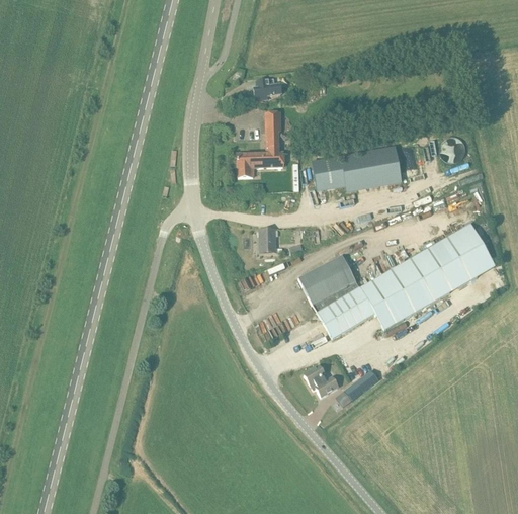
[(274,84),(273,77),(255,80),(256,86),(253,87),(255,99),(266,98),(266,95),(280,93),(279,83),(274,84)]
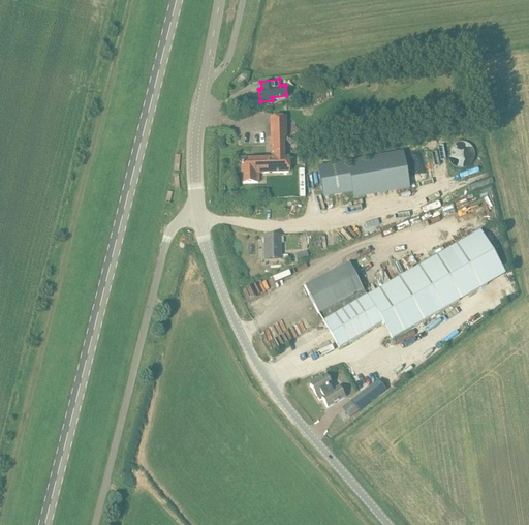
[(285,132),(285,114),(271,115),(272,154),(241,155),(242,170),(243,180),(257,180),(257,170),(288,168),(288,154),(283,154),(282,132),(285,132)]
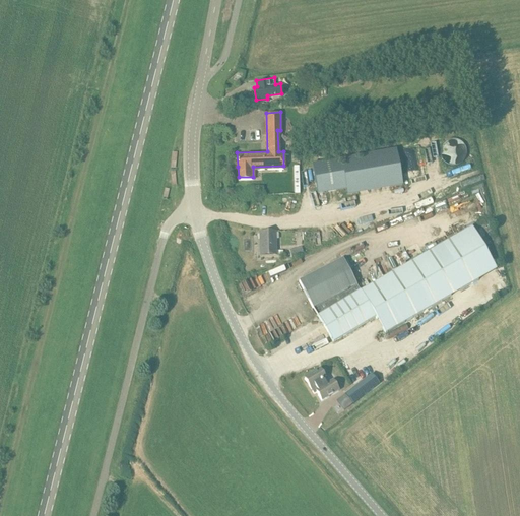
[(429,140),(421,142),(424,153),(431,152),(429,140)]
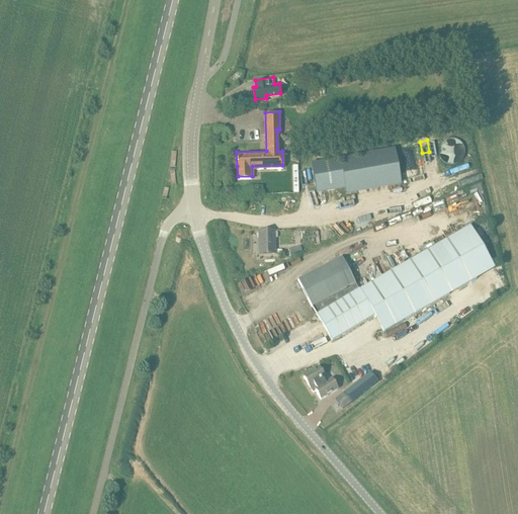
[(311,161),(312,170),(316,189),(344,184),(345,190),(401,180),(395,146),(311,161)]
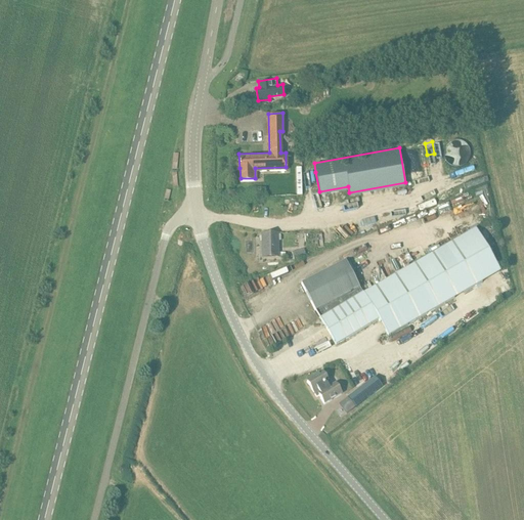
[(304,173),(304,163),(295,164),(296,191),(309,191),(309,173),(304,173)]
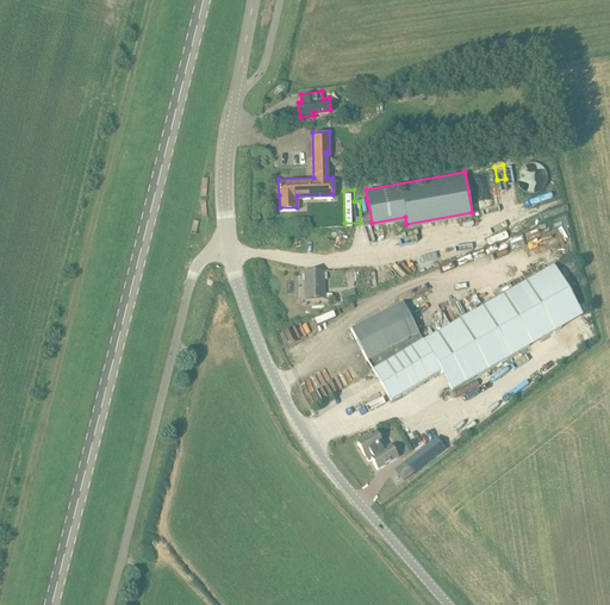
[(523,210),(539,203),(534,192),(518,199),(523,210)]
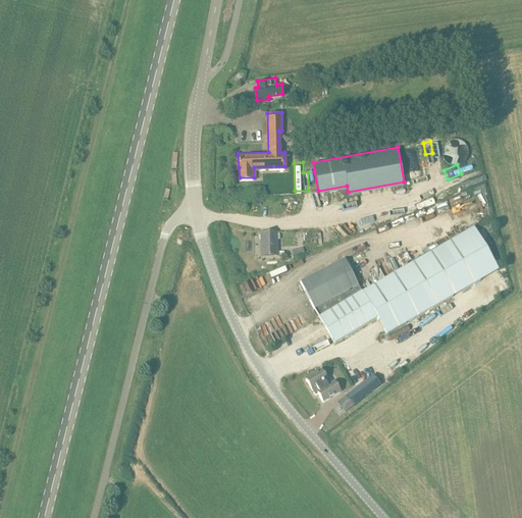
[(277,253),(276,229),(260,229),(261,253),(277,253)]
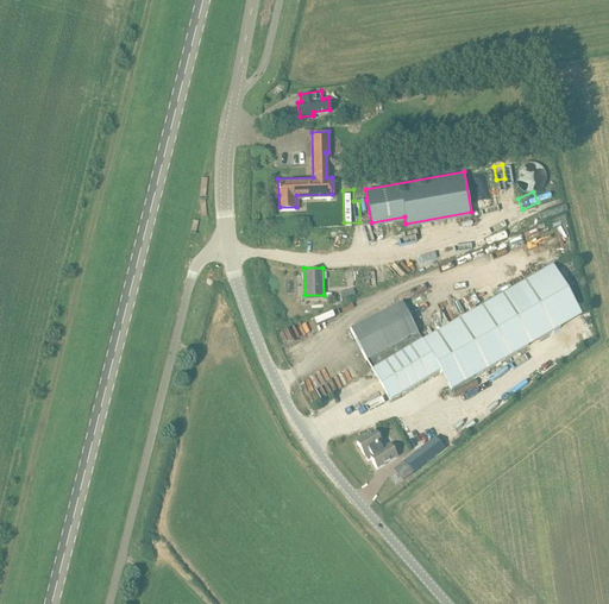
[(422,337),(372,366),(390,397),(401,391),(440,367),(451,387),(562,323),(533,274),(422,337)]
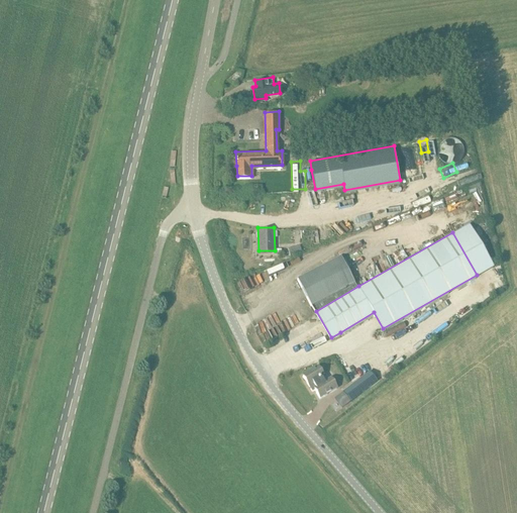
[(302,249),(300,242),(288,245),(291,253),(302,249)]
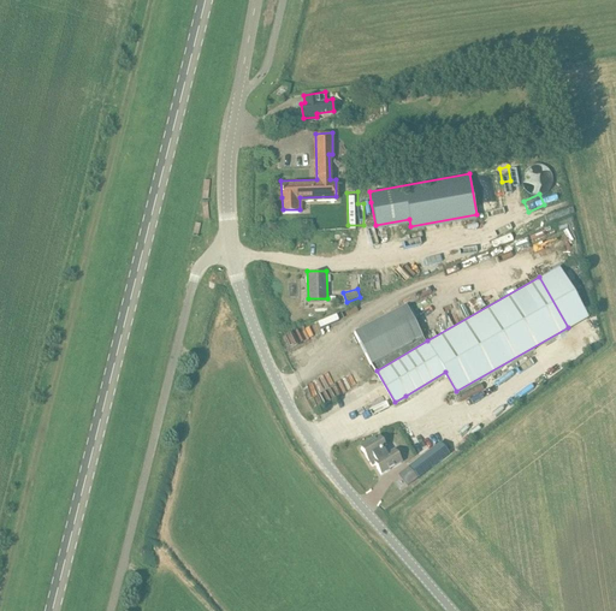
[(365,324),(354,330),(377,371),(427,340),(422,334),(407,302),(365,324)]
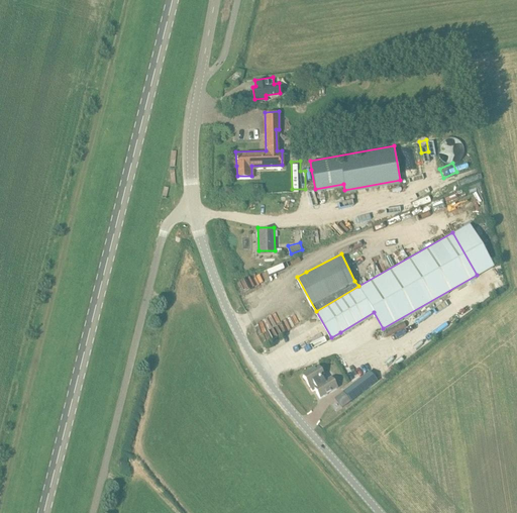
[(376,364),(387,373),(392,367),(380,357),(376,364)]
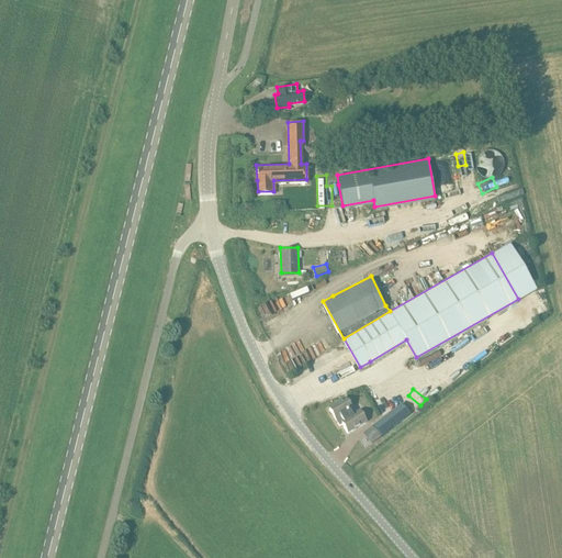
[(338,400),(329,405),(335,415),(339,422),(343,421),(348,430),(357,424),(366,419),(359,408),(355,410),(346,395),(338,400)]
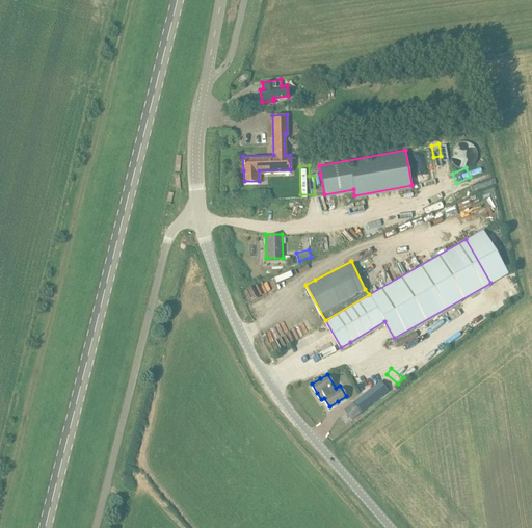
[(361,411),(388,390),(380,379),(353,400),(361,411)]
